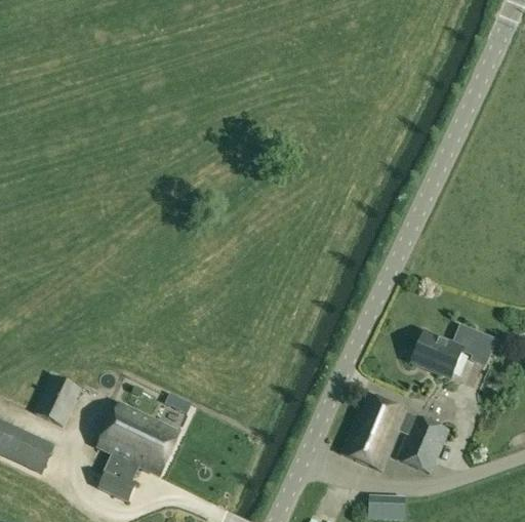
[(449,379),(461,351),(473,356),(471,360),(484,366),(494,342),(460,326),(452,345),(423,332),(410,363),(449,379)]
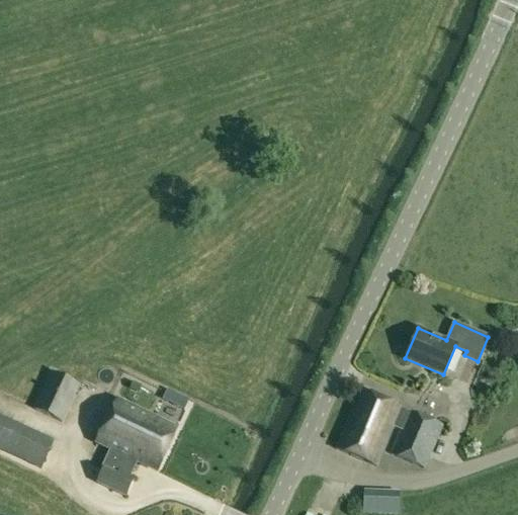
[(51,370),(32,408),(62,421),(80,384),(51,370)]
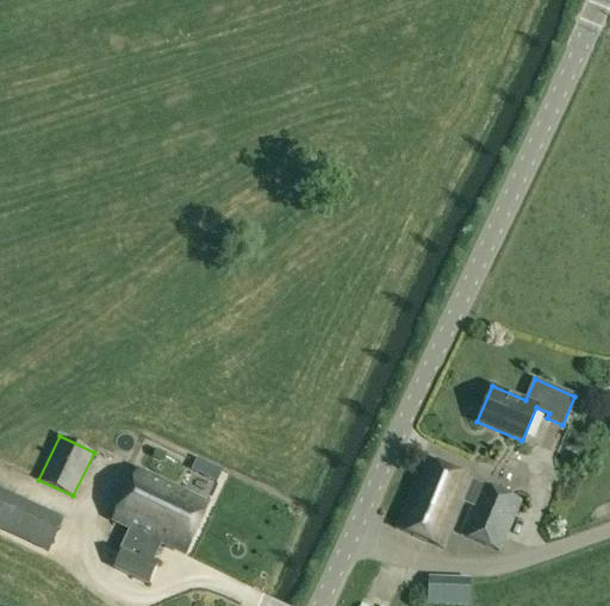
[(521,499),(423,457),(393,528),(444,548),(464,503),(472,506),(460,535),(500,551),(521,499)]
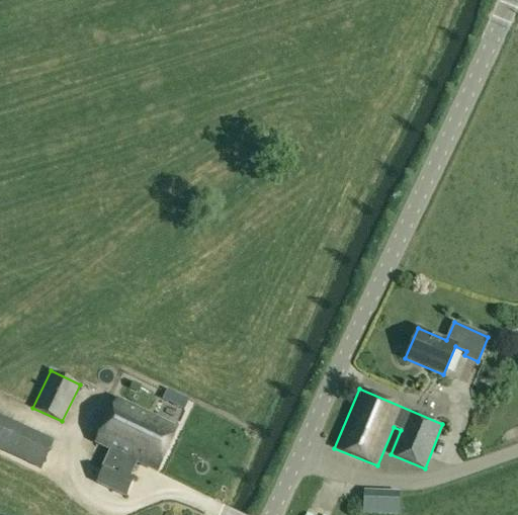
[(110,448),(137,460),(156,470),(176,429),(116,400),(96,441),(110,448)]
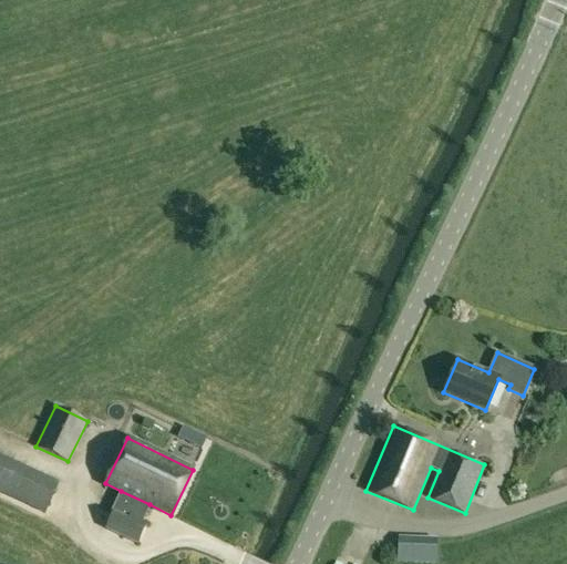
[(0,492),(43,512),(58,481),(0,453),(0,492)]
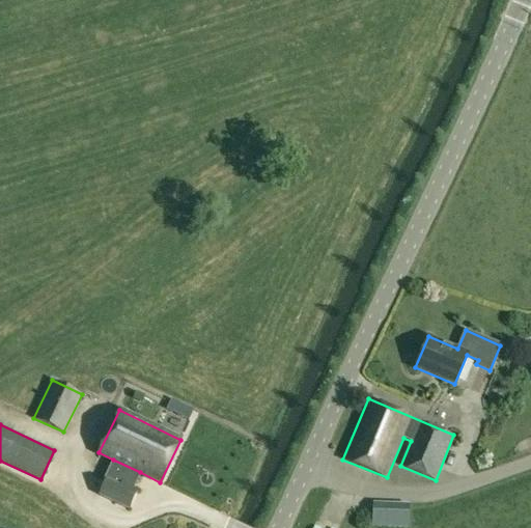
[(134,487),(140,472),(113,460),(105,477),(106,477),(98,495),(129,509),(139,489),(134,487)]
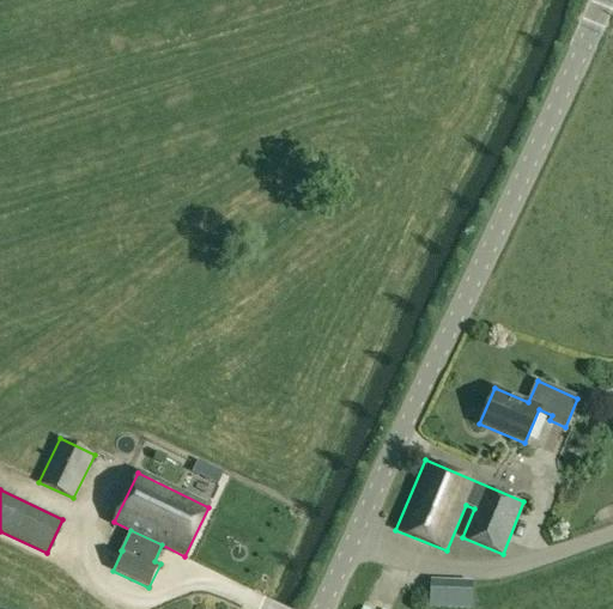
[(430,578),(428,606),(471,608),(473,580),(430,578)]
